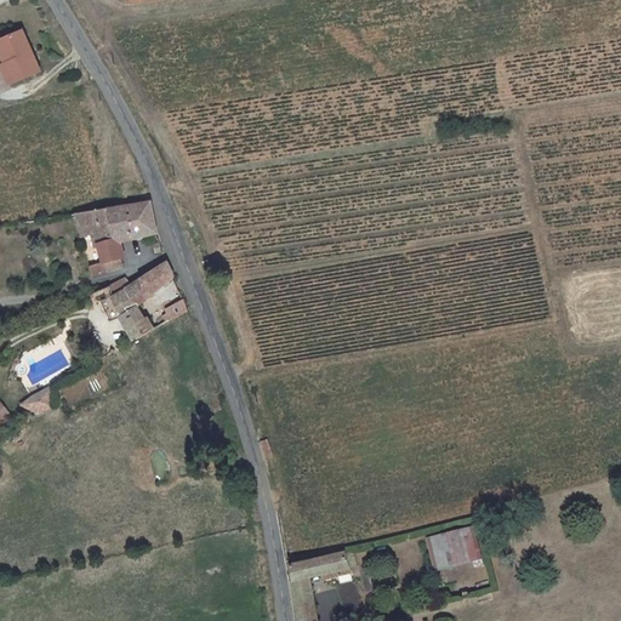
[(0,43),(0,74),(5,89),(30,79),(15,36),(0,43)]
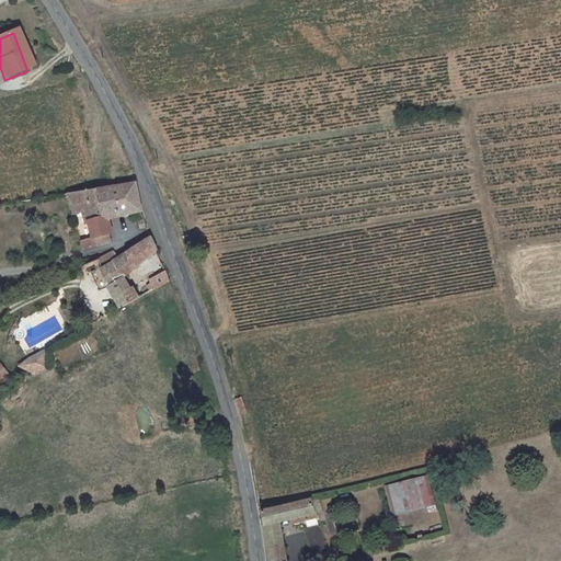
[(135,183),(72,192),(77,212),(84,209),(95,244),(110,240),(103,217),(142,210),(135,183)]
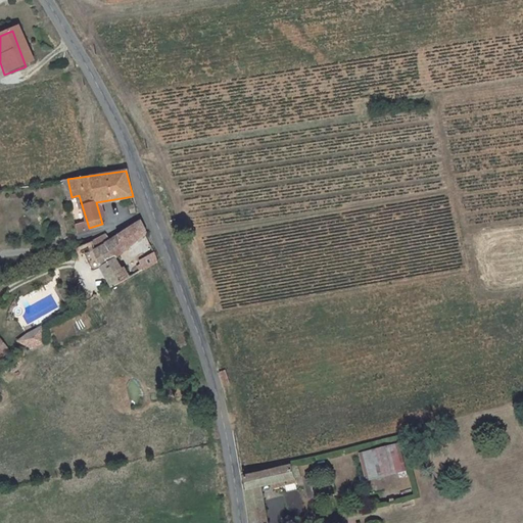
[(109,240),(93,249),(85,254),(94,271),(102,266),(116,256),(146,231),(142,220),(110,241),(109,240)]
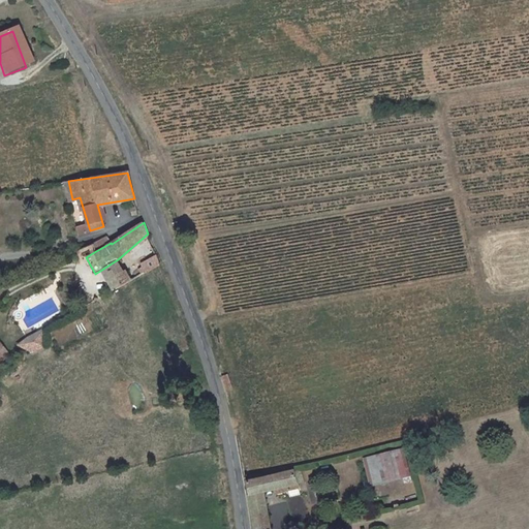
[(92,245),(94,252),(111,243),(106,237),(92,245)]
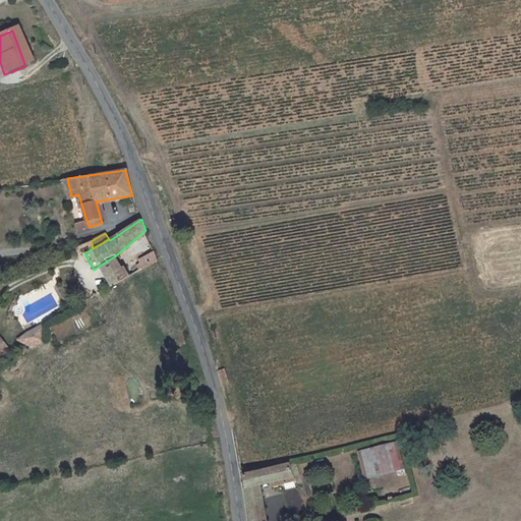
[(158,262),(155,253),(140,262),(145,269),(158,262)]
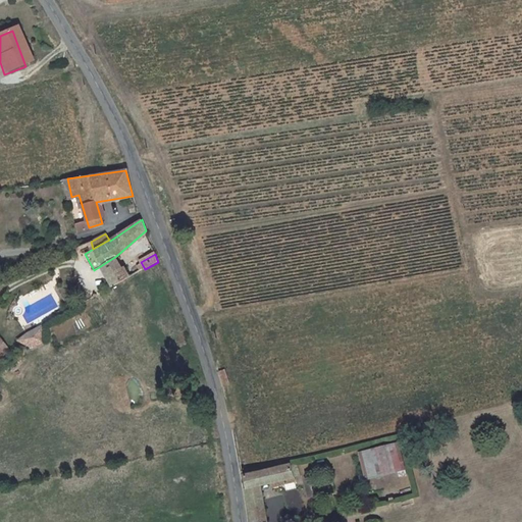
[(102,265),(113,285),(128,277),(116,256),(102,265)]
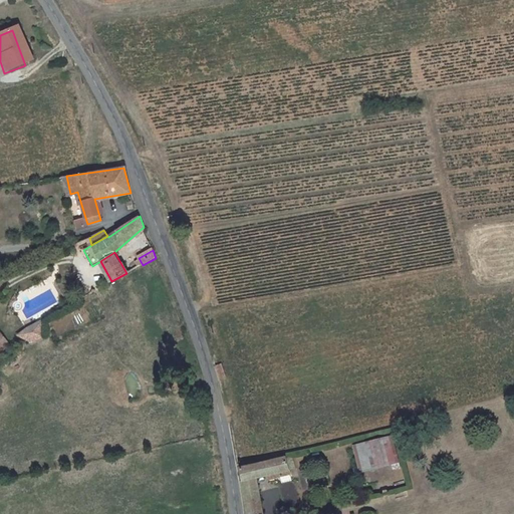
[(41,319),(20,330),(28,344),(49,333),(41,319)]
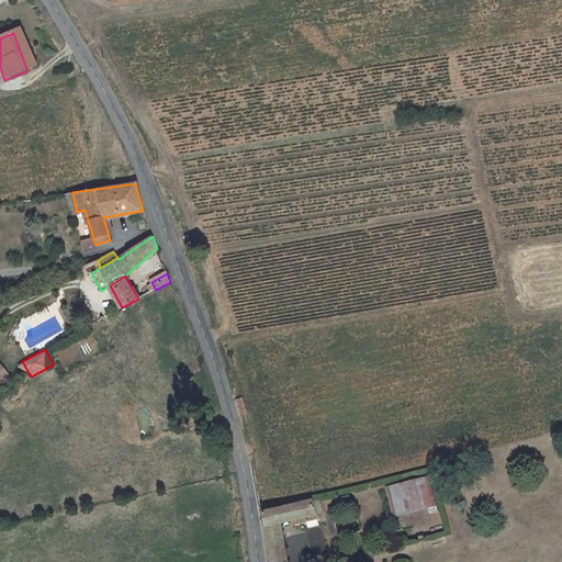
[(0,388),(11,378),(0,364),(0,388)]
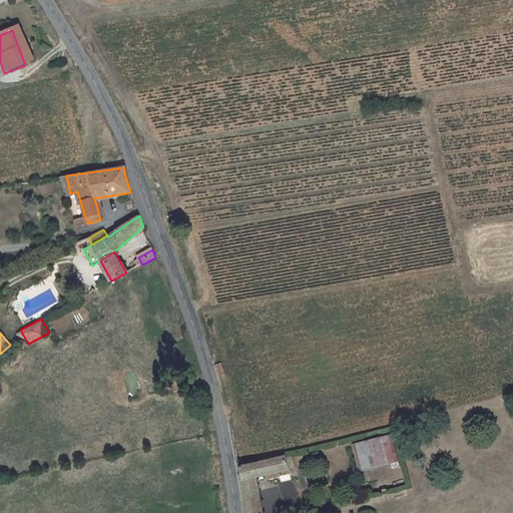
[(221,364),(215,366),(218,379),(224,378),(221,364)]
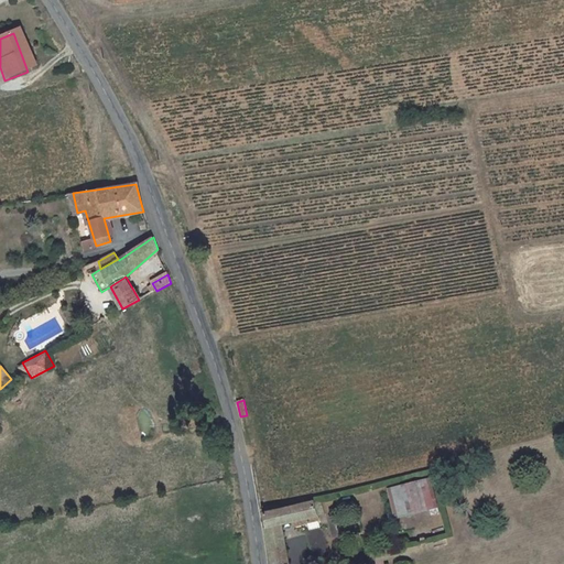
[(393,514),(429,506),(430,513),(437,511),(430,478),(387,488),(393,514)]
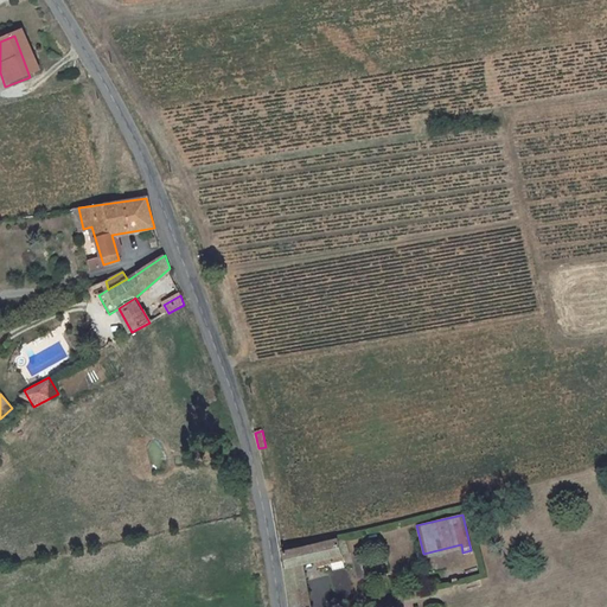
[(314,561),(342,556),(346,555),(344,538),(281,551),(292,606),(310,606),(301,564),(314,561)]
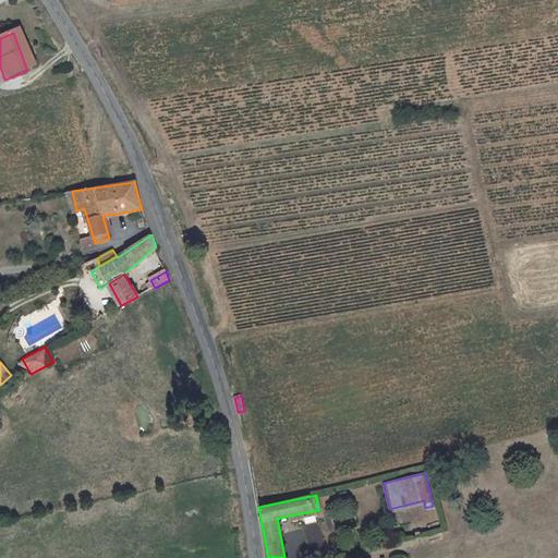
[(315,517),(314,511),(289,516),(290,521),(315,517)]
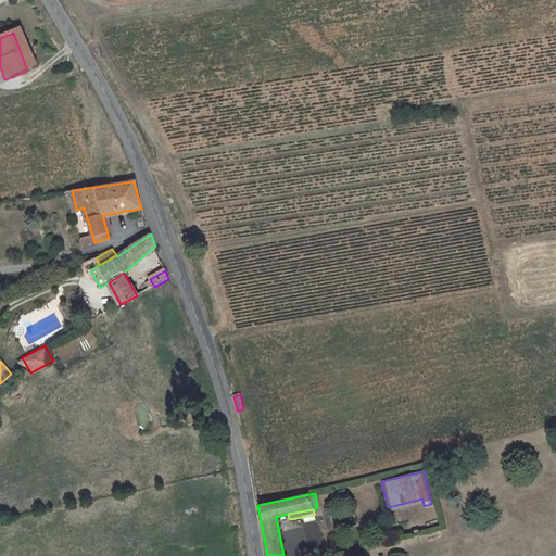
[(339,521),(351,517),(349,509),(337,514),(339,521)]
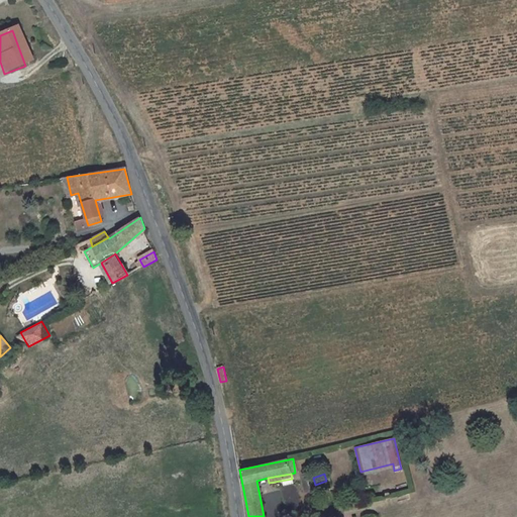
[(277,490),(283,513),(299,509),(293,485),(277,490)]
